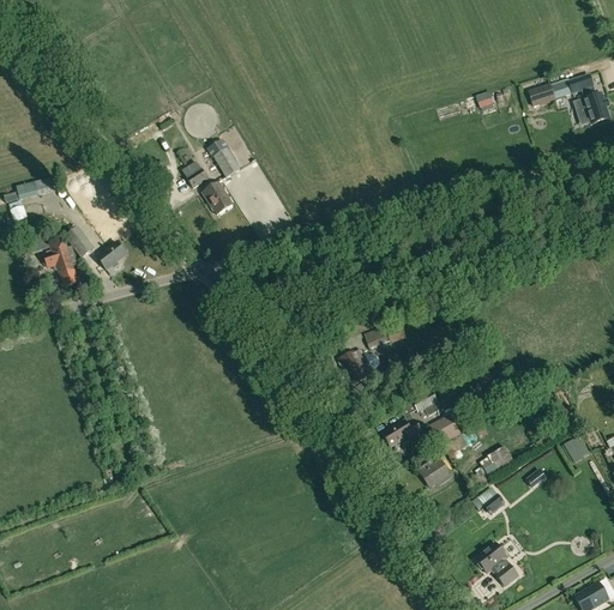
[(591,122),(608,118),(600,92),(595,94),(593,85),(589,72),(567,79),(571,91),(582,88),(585,97),(583,98),(591,122)]
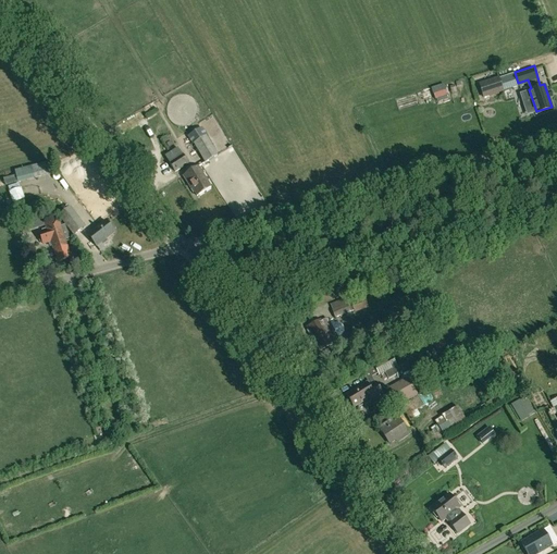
[(498,76),(481,82),(480,82),(484,95),(503,88),(498,76)]
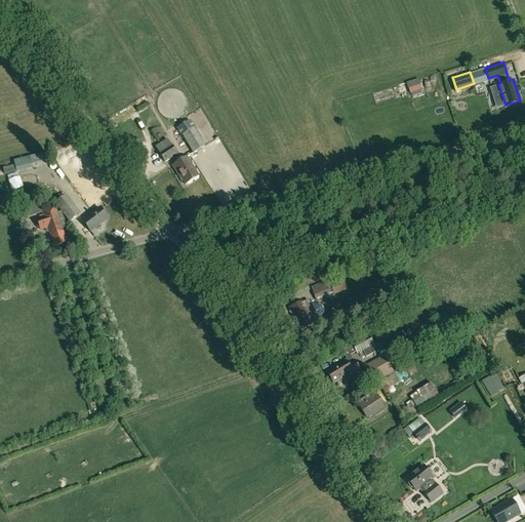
[(205,144),(194,125),(182,132),(193,151),(205,144)]
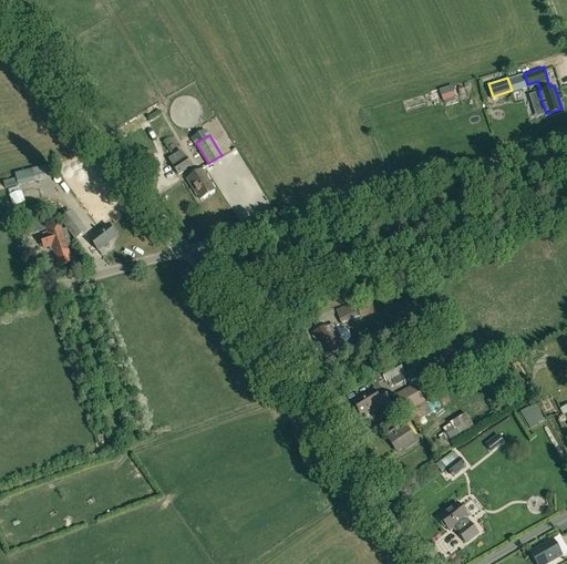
[(181,147),(168,156),(179,173),(192,163),(181,147)]
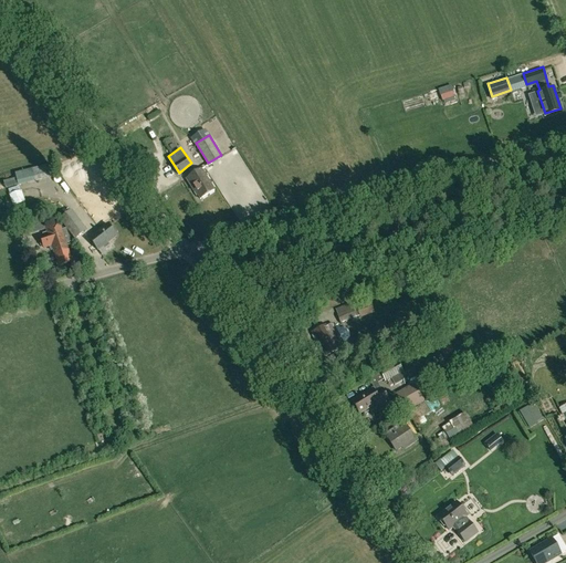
[(35,178),(52,174),(49,162),(32,166),(14,170),(16,176),(3,179),(4,186),(35,178)]
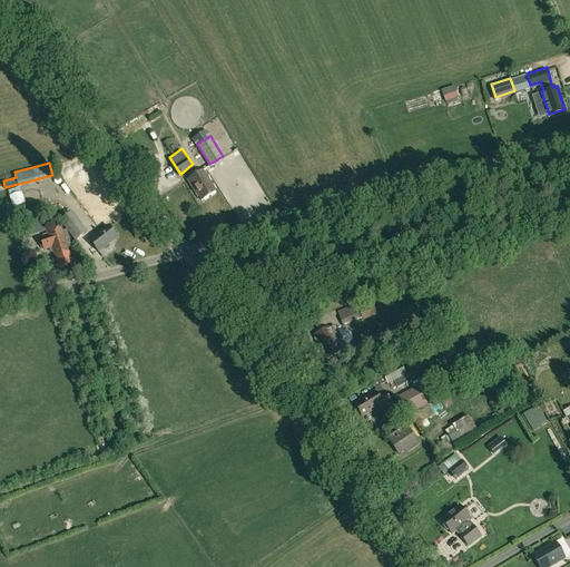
[(203,168),(188,177),(200,197),(215,188),(203,168)]
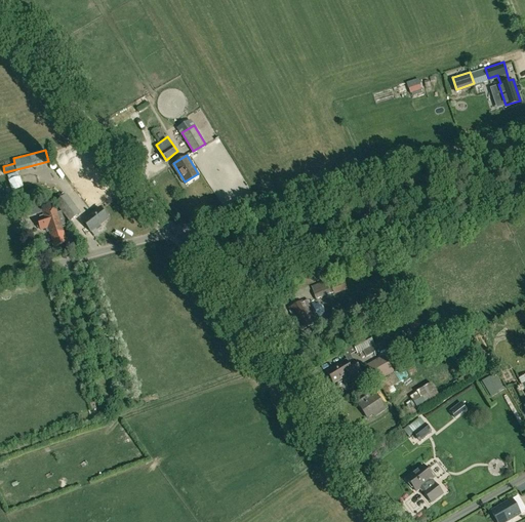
[(8,178),(11,189),(24,186),(21,174),(8,178)]
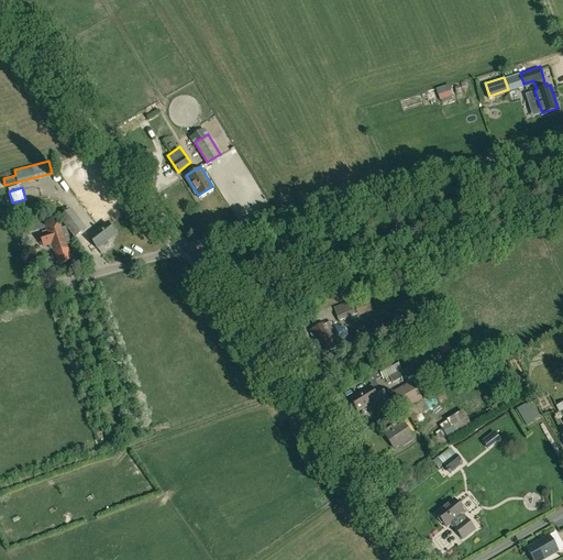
[(70,208),(59,217),(75,235),(86,227),(70,208)]
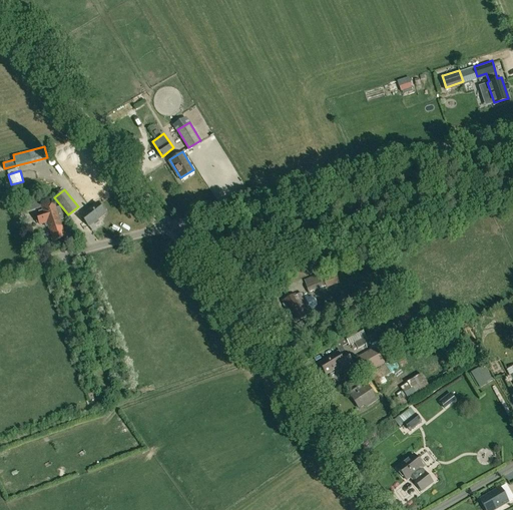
[(38,196),(18,202),(22,214),(28,212),(27,210),(40,206),(38,196)]
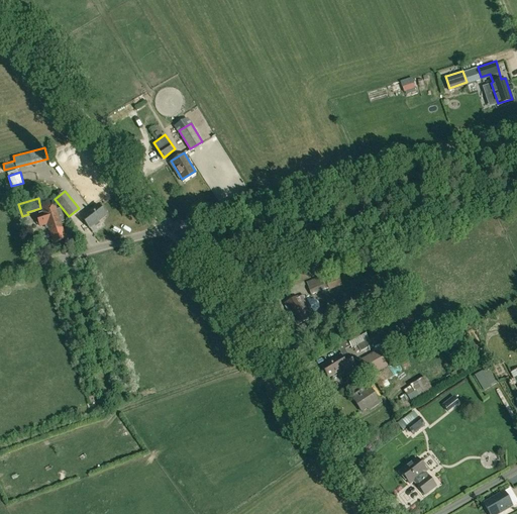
[(36,213),(40,224),(47,221),(50,229),(61,226),(56,208),(54,208),(52,201),(45,203),(47,210),(36,213)]
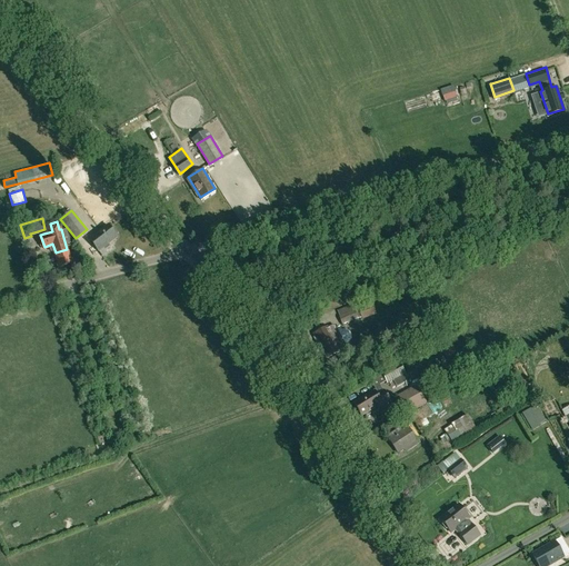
[(117,235),(108,224),(90,237),(99,248),(103,245),(105,247),(109,244),(108,241),(117,235)]
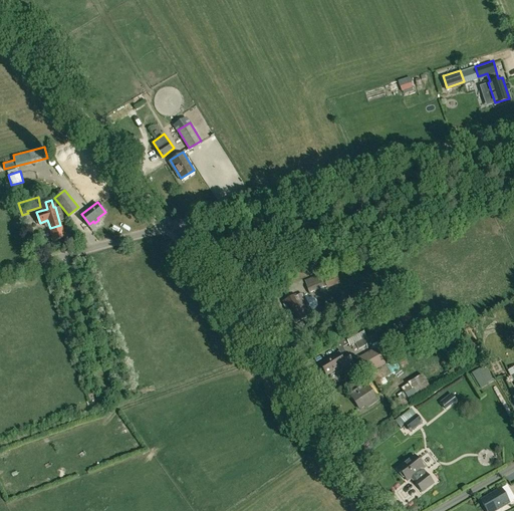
[(340,280),(336,272),(323,277),(326,285),(340,280)]
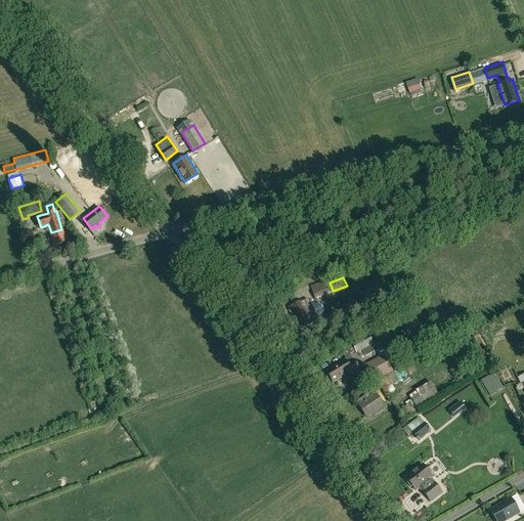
[(326,284),(312,290),(315,297),(330,291),(326,284)]
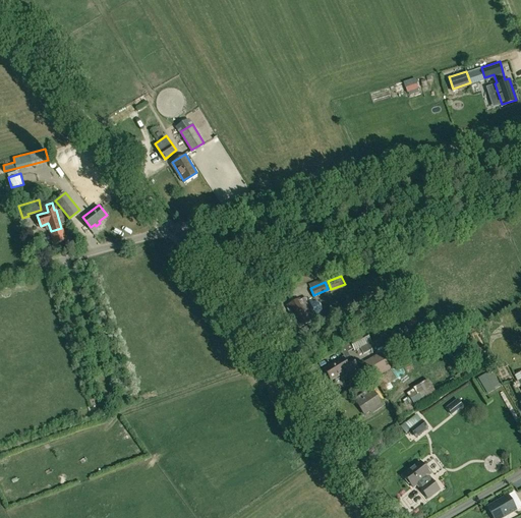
[(305,295),(302,297),(301,296),(288,303),(299,325),(311,319),(311,318),(316,315),(305,295)]
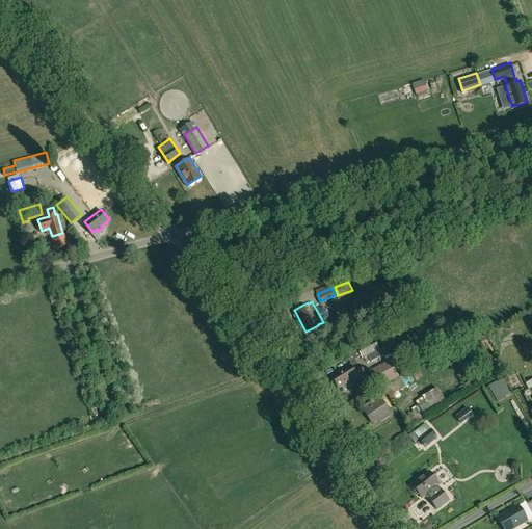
[(378,347),(373,338),(357,347),(363,355),(378,347)]
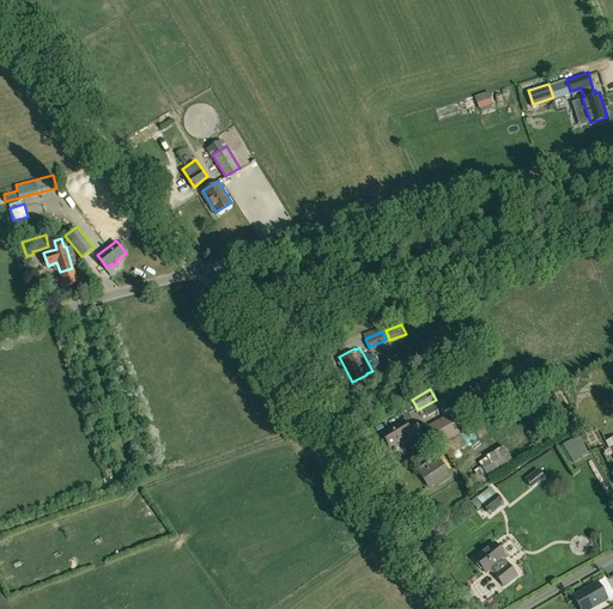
[(436,410),(448,403),(444,396),(432,402),(436,410)]
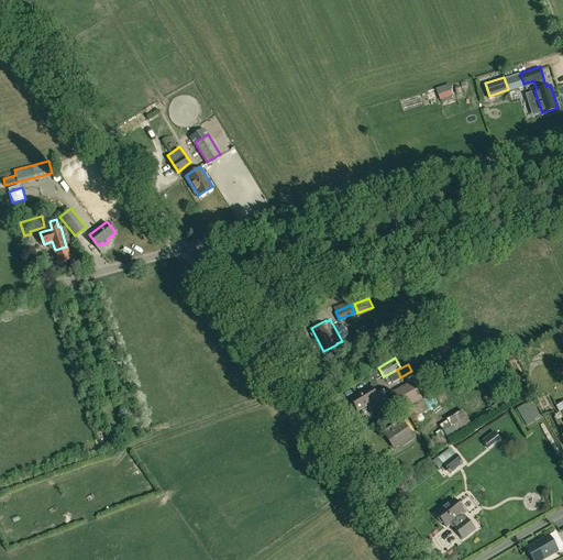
[(129,388),(122,370),(114,372),(120,391),(129,388)]
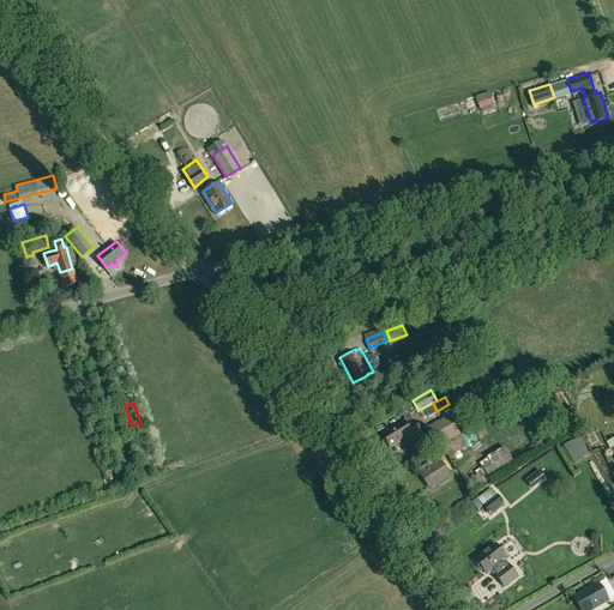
[(450,412),(428,424),(439,444),(461,432),(450,412)]
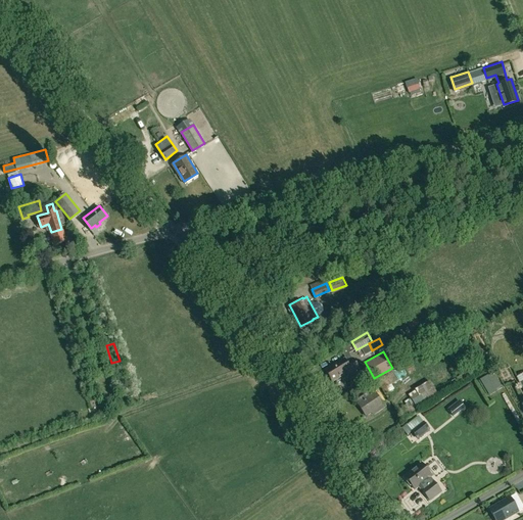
[(350,369),(343,358),(325,369),(332,380),(350,369)]
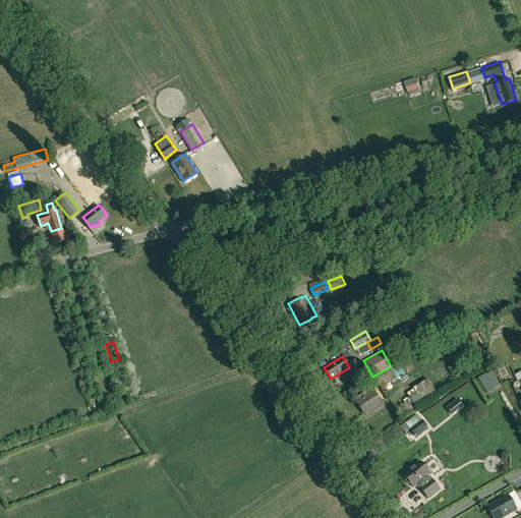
[(375,378),(384,391),(392,386),(388,380),(396,373),(391,366),(383,372),(375,378)]
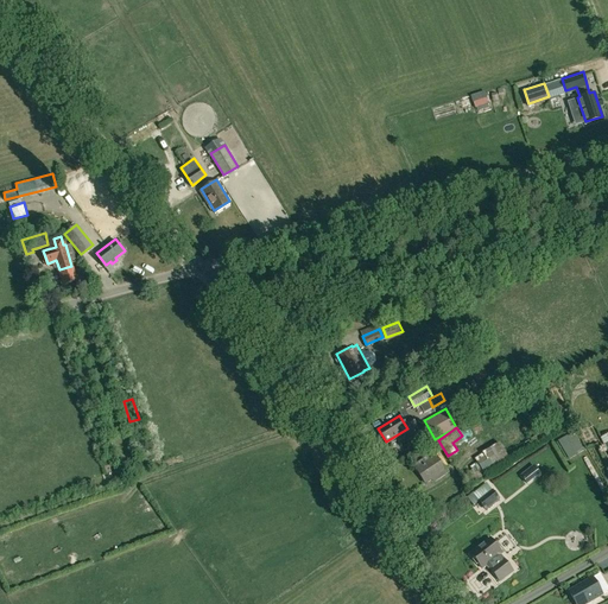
[(557,439),(569,457),(577,452),(567,433),(557,439)]
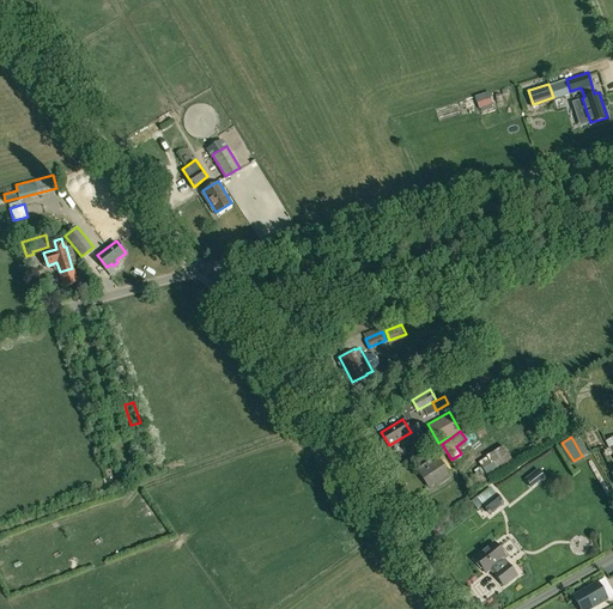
[(498,472),(514,461),(503,444),(487,455),(498,472)]
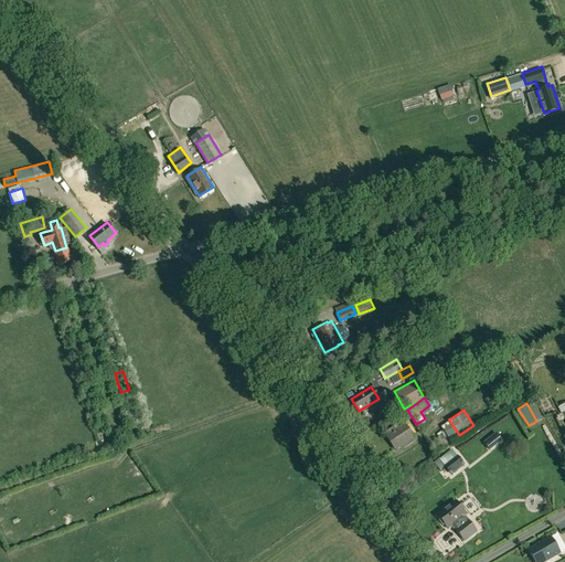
[(403,425),(388,435),(396,446),(402,443),(404,445),(408,442),(406,439),(411,436),(403,425)]
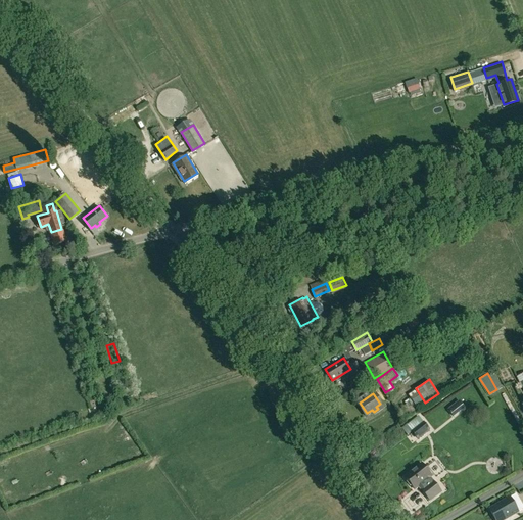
[(417,436),(430,427),(424,419),(411,428),(417,436)]
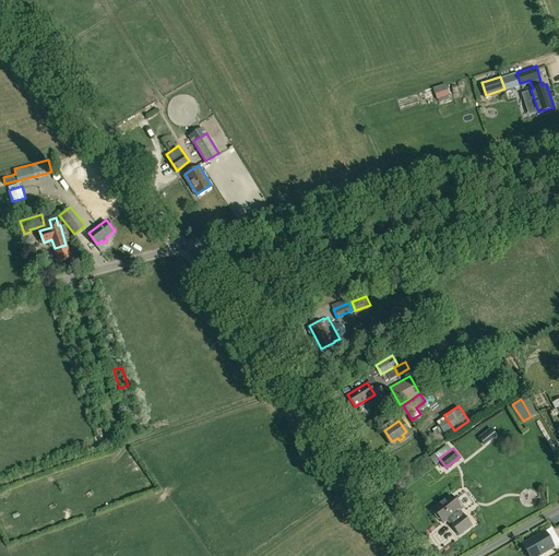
[(50,492),(60,488),(55,475),(45,478),(50,492)]
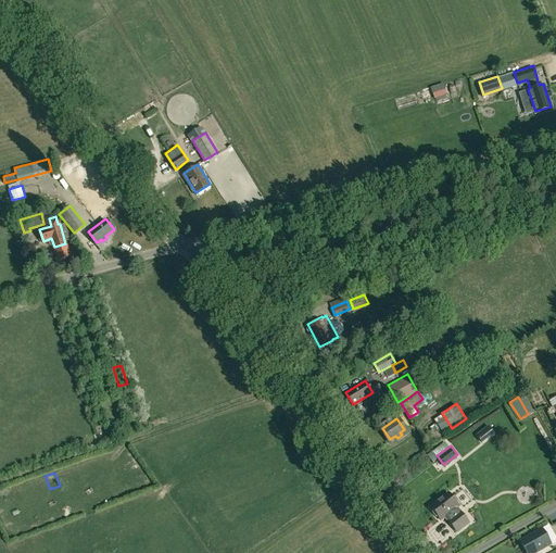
[(468,520),(460,510),(456,505),(458,504),(449,491),(431,505),(441,517),(445,514),(450,518),(449,519),(456,529),(468,520)]
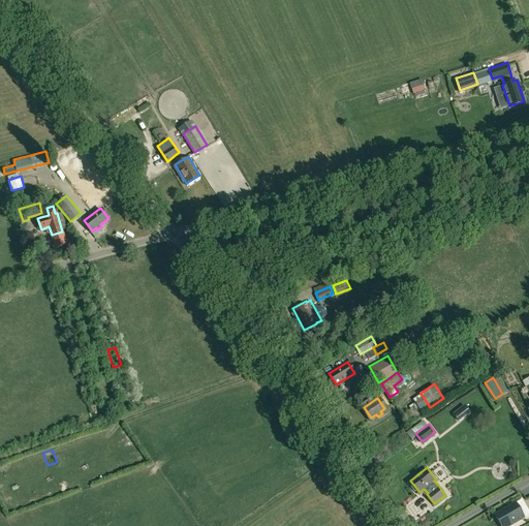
[(516,501),(495,513),(501,525),(505,525),(524,516),(516,501)]
